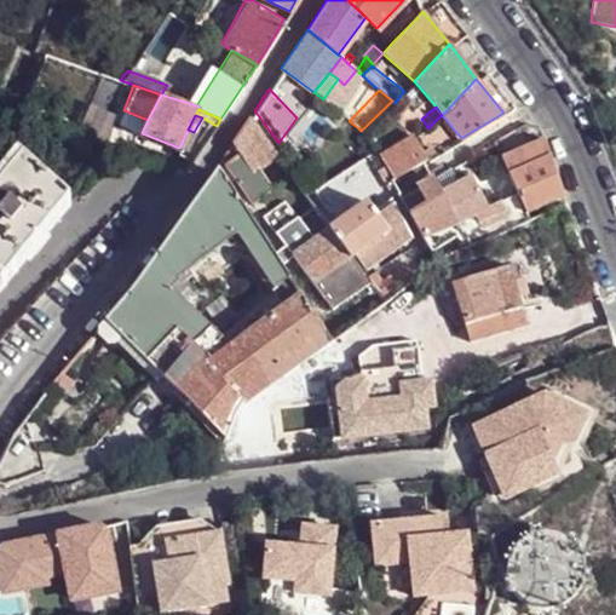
[(435,121),(452,144),(461,138),(442,115),(435,121)]
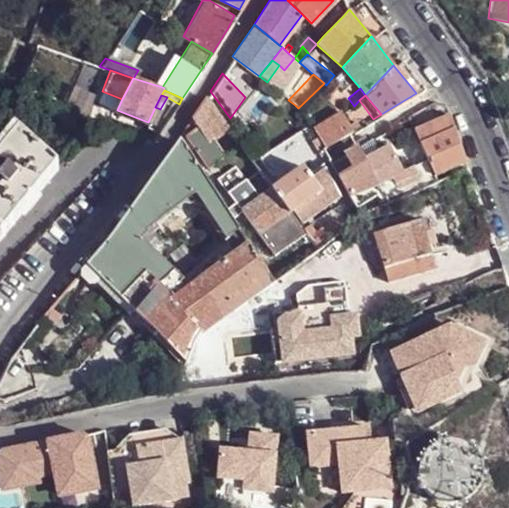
[(227,127),(205,97),(195,111),(190,117),(208,141),(213,137),(227,127)]
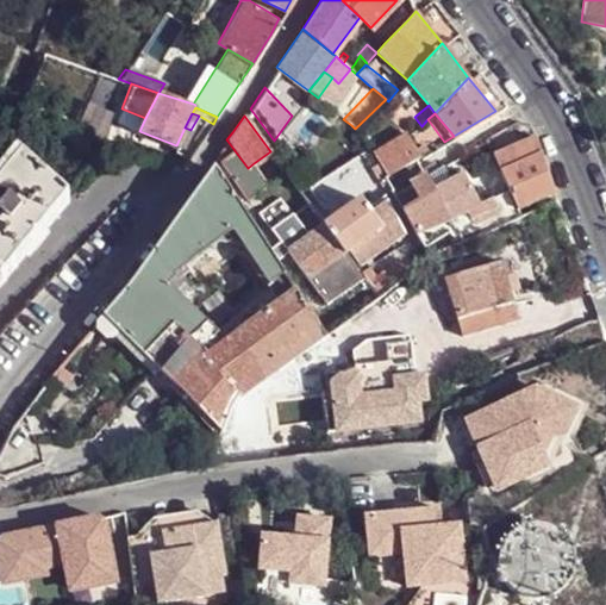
[(114,123),(98,117),(92,136),(110,141),(114,123)]
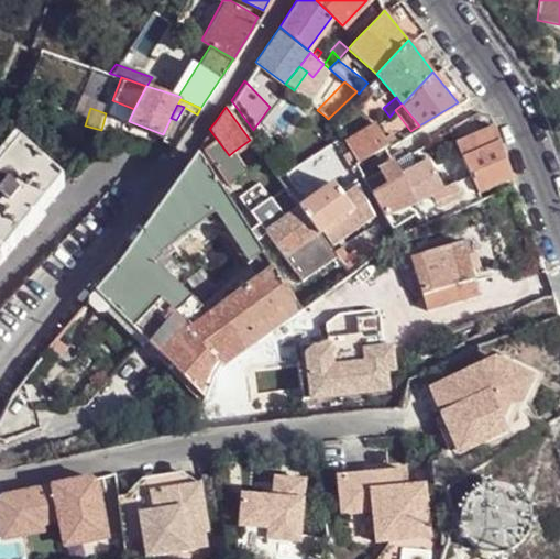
[(474,111),(464,117),(474,134),(493,127),(487,114),(474,111)]
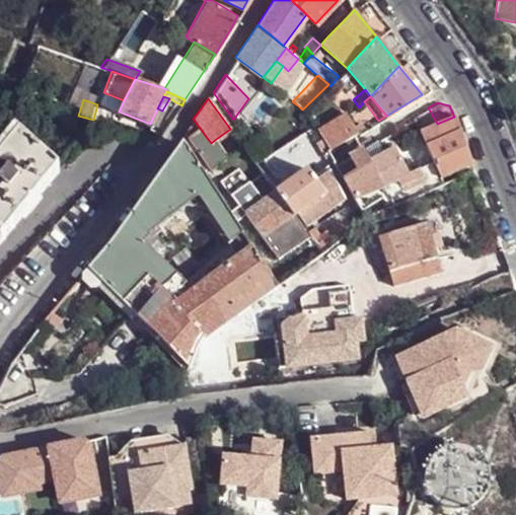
[(312,123),(318,118),(310,105),(303,111),(312,123)]
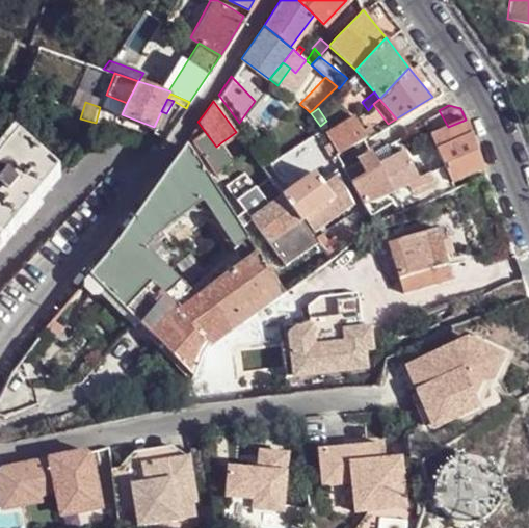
[(437,149),(454,140),(448,127),(439,110),(423,121),(437,149)]
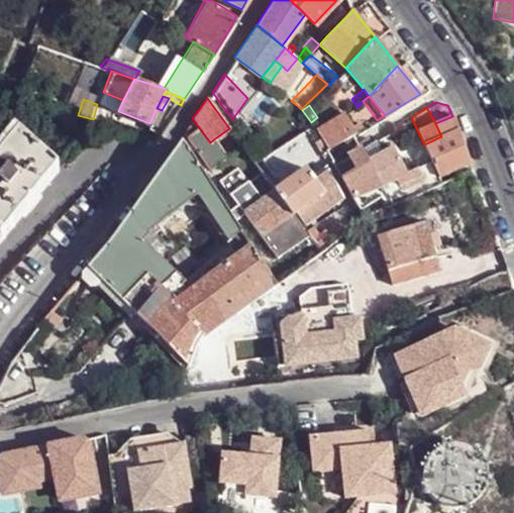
[(157,108),(149,123),(156,125),(162,110),(157,108)]
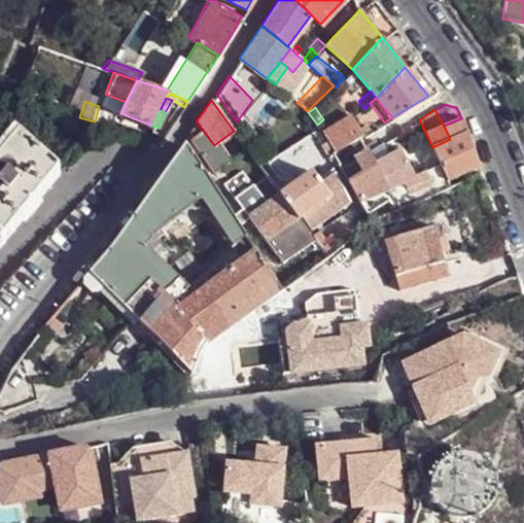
[(352,112),(321,132),(333,150),(357,136),(358,137),(363,134),(360,127),(354,118),(352,112)]
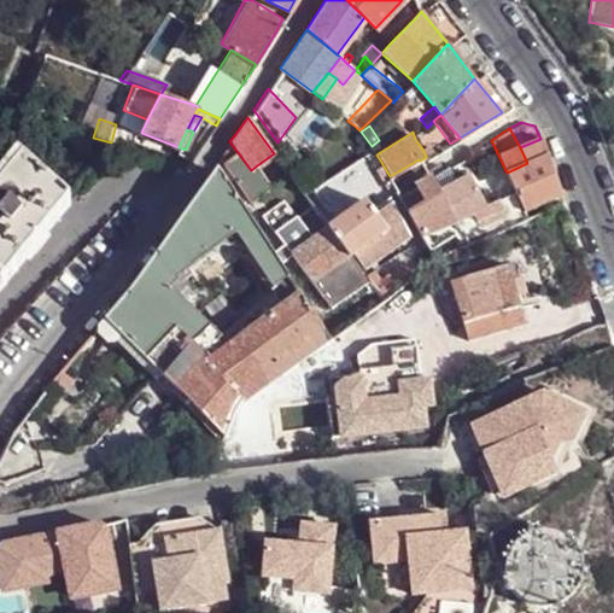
[(547,155),(541,139),(520,147),(527,163),(547,155)]
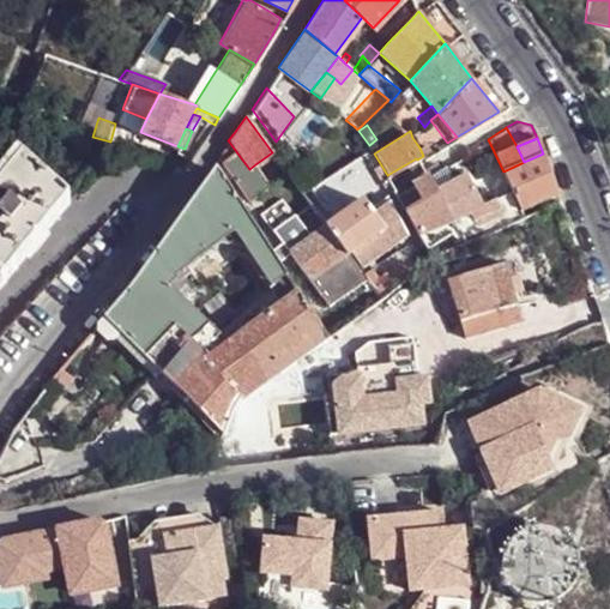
[(249,169),(228,140),(218,156),(221,160),(222,158),(236,179),(249,169)]
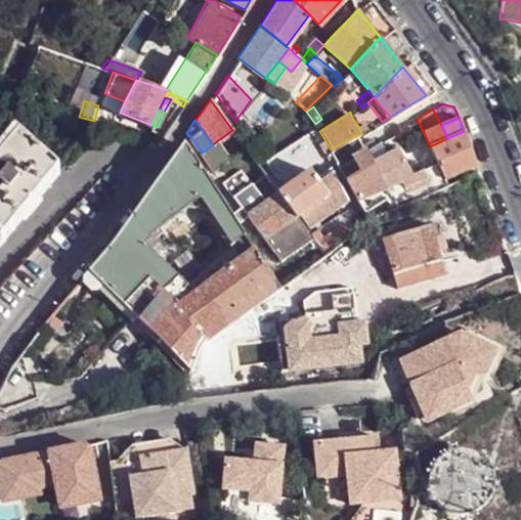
[(368,129),(364,122),(358,126),(361,133),(368,129)]
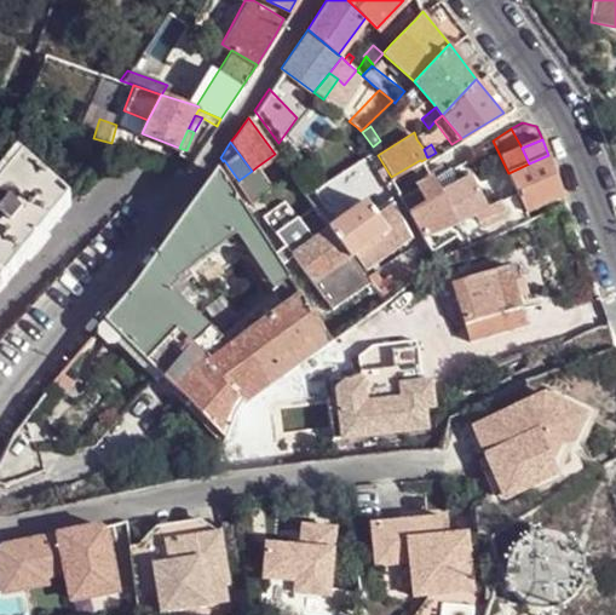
[(527,210),(563,196),(548,155),(529,164),(508,173),(514,184),(518,193),(519,196),(527,210)]
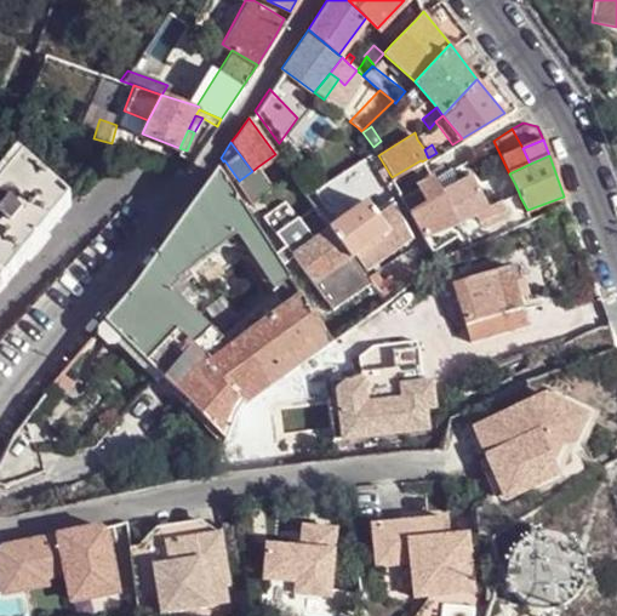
[(21,164),(0,188),(0,279),(4,283),(32,247),(40,237),(68,203),(21,164)]
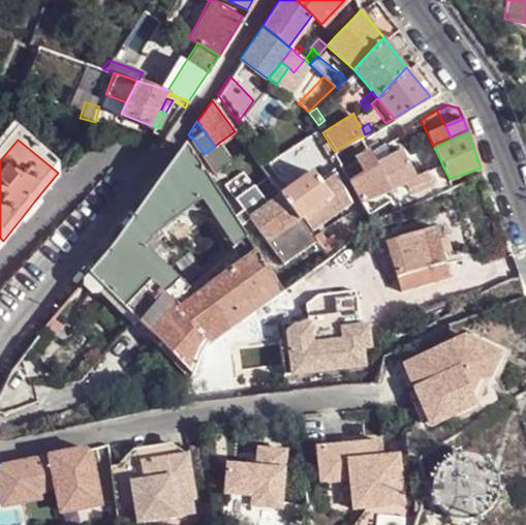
[(373,164),(350,178),(368,210),(368,212),(395,196),(397,195),(387,157),(381,144),(366,153),(373,164)]
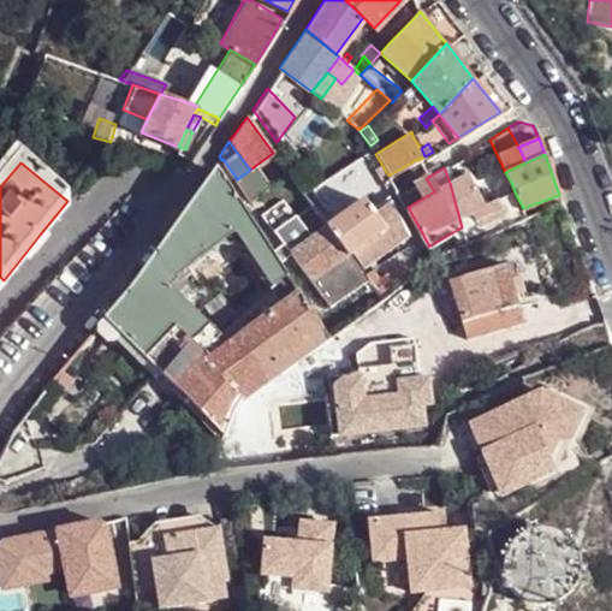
[(465,238),(526,215),(523,208),(516,195),(507,199),(492,207),(487,194),(476,168),(450,183),(462,227),(465,238)]
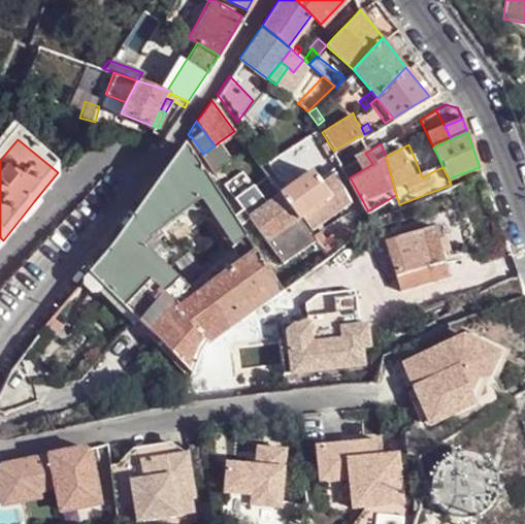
[(175,308),(196,293),(183,280),(155,254),(140,239),(152,232),(201,198),(232,242),(243,259),(256,250),(184,145),(143,201),(139,206),(110,246),(175,308)]
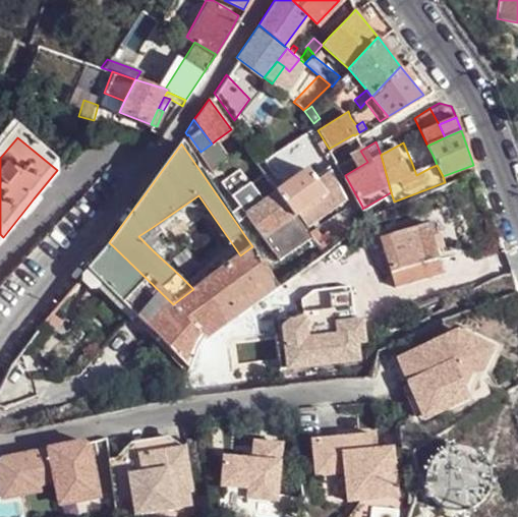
[(212,170),(224,161),(215,147),(212,144),(200,152),(212,170)]
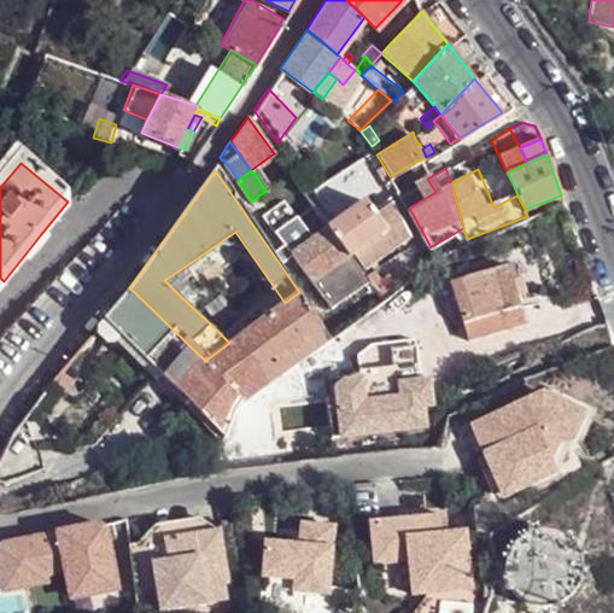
[(373,208),(364,197),(326,222),(355,260),(360,267),(372,280),(379,274),(378,272),(374,266),(415,234),(386,198),(373,208)]
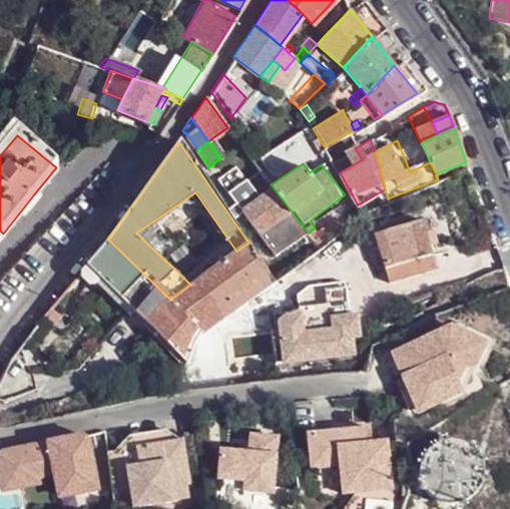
[(263,189),(271,184),(265,177),(259,182),(263,189)]
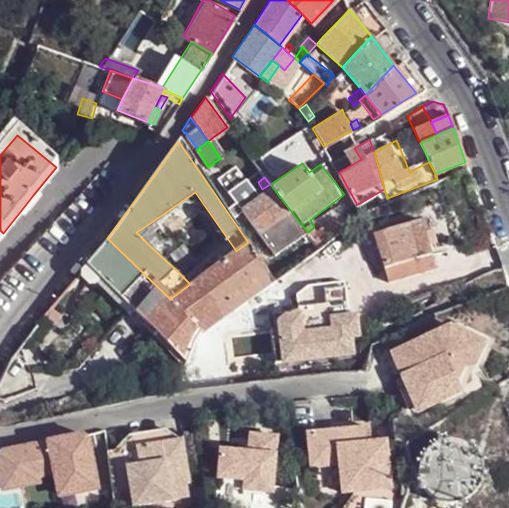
[(240,207),(268,244),(298,221),(294,215),(270,184),(262,189),(240,207)]
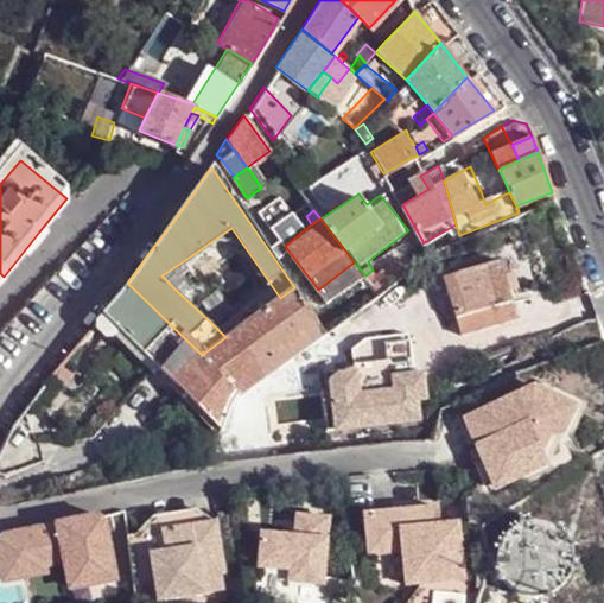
[(406,265),(394,251),(372,267),(373,270),(366,275),(376,290),(406,265)]
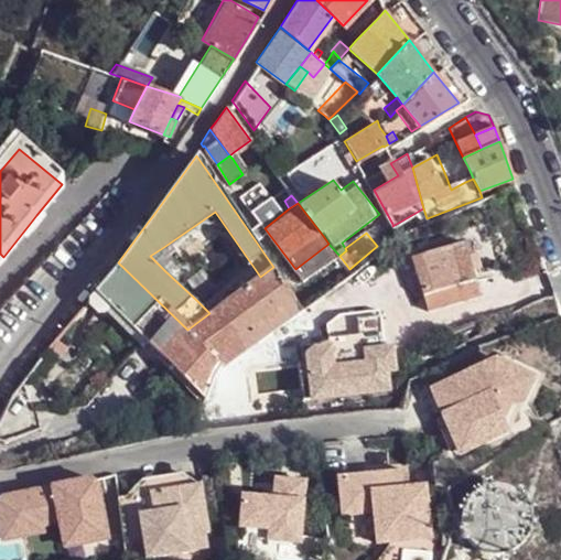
[(473,277),(461,240),(448,244),(460,280),(473,277)]
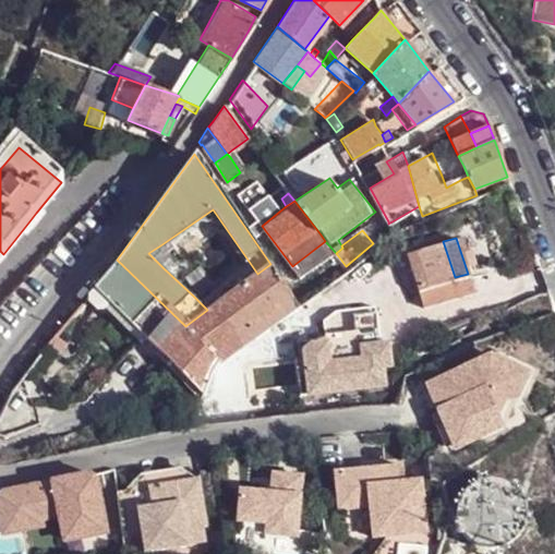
[(455,277),(443,241),(406,251),(418,288),(455,277)]
